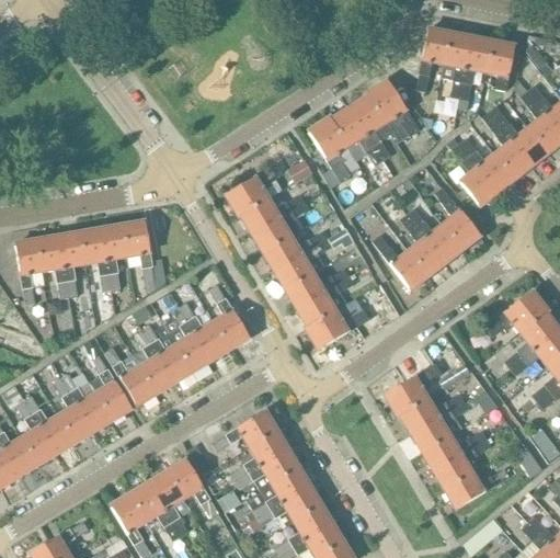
[(443,66),(449,32),(427,27),(415,90),(426,92),(432,64),(443,66)]
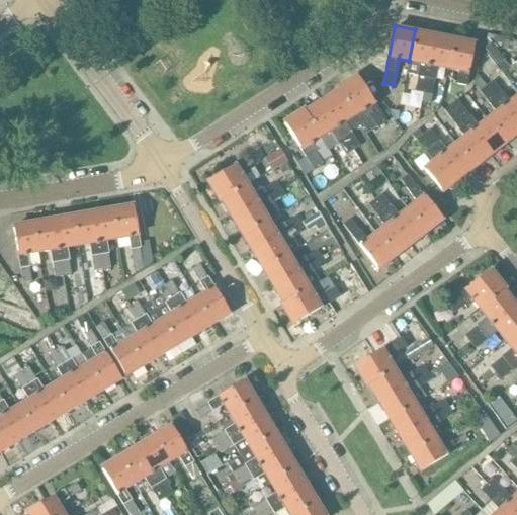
[(415,29),(409,61),(420,63),(415,90),(424,91),(435,33),(415,29)]
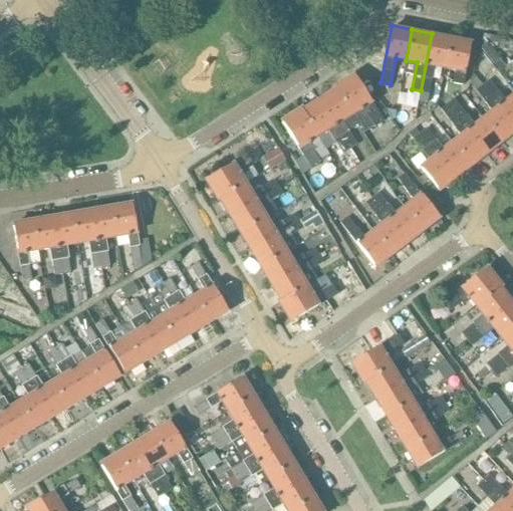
[(444,78),(446,68),(445,68),(452,37),(432,33),(421,90),(429,92),(432,77),(433,78),(433,76),(444,78)]
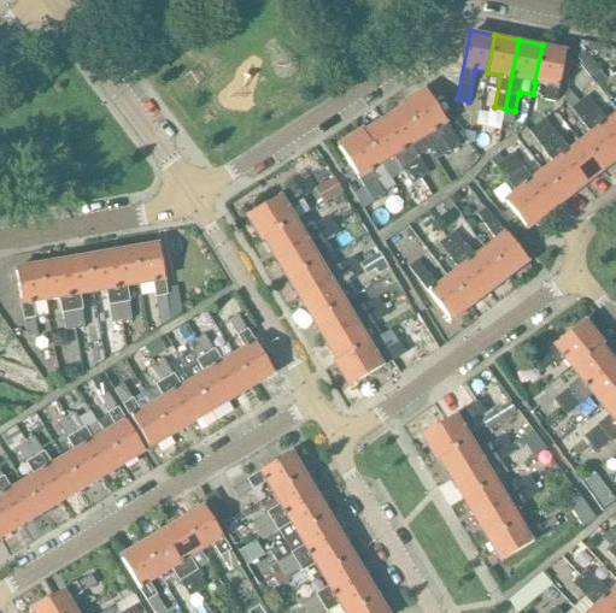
[(544,99),(557,101),(567,49),(543,45),(534,82),(535,82),(547,84),(544,99)]
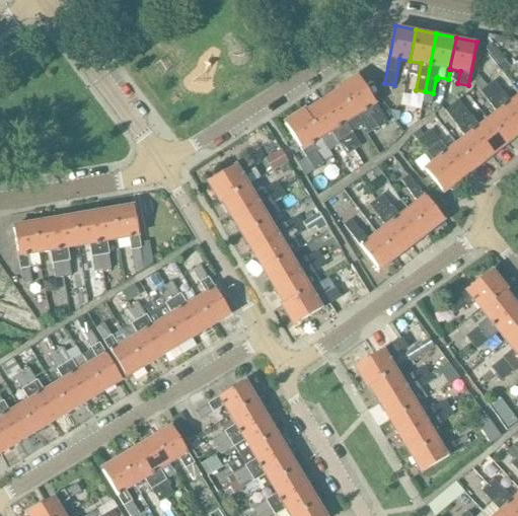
[(494,41),(486,47),(499,64),(506,58),(494,41)]
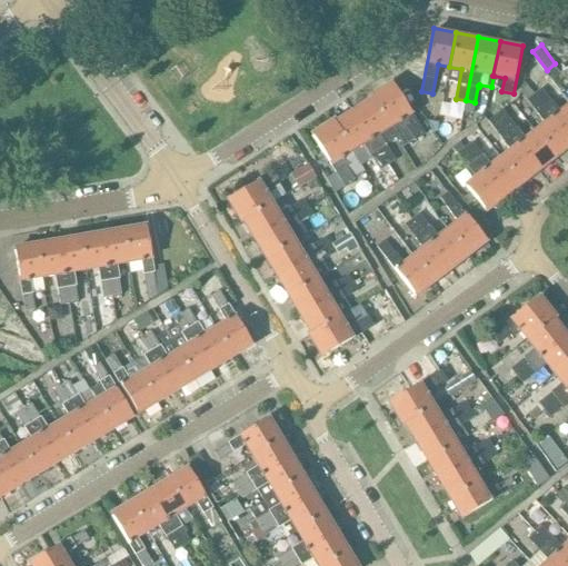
[(534,130),(555,157),(567,146),(567,138),(534,93),(535,92),(525,80),(521,90),(537,110),(537,111),(545,121),(534,130)]
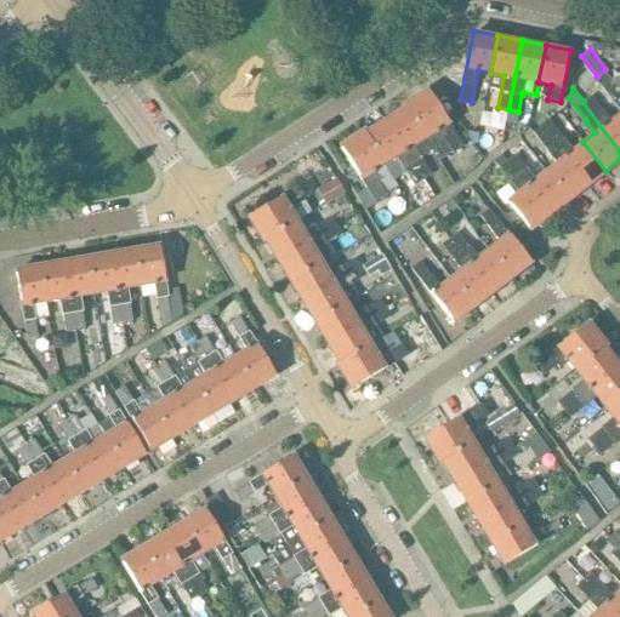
[(454,152),(464,144),(428,89),(407,103),(427,137),(428,137),(436,132),(442,141),(445,138),(454,152)]
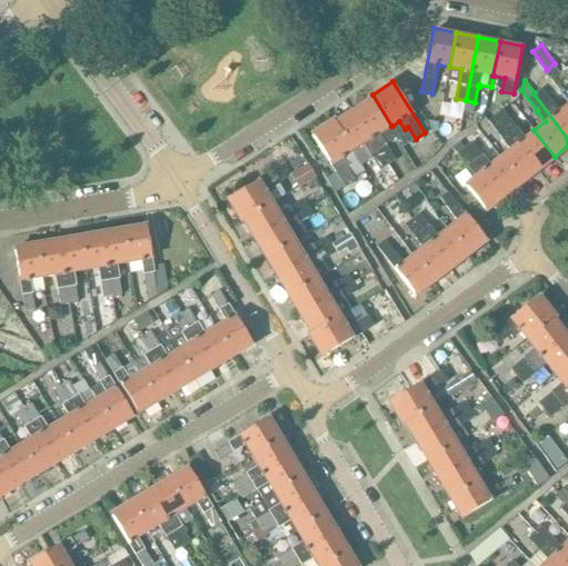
[(567,103),(560,109),(552,99),(551,99),(542,87),(535,92),(534,93),(567,138),(567,103)]
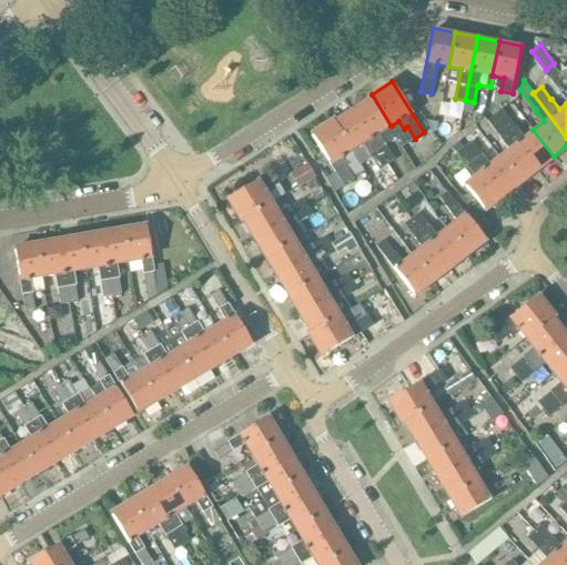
[(396,158),(386,142),(398,135),(392,125),(391,125),(372,94),(370,96),(371,98),(353,109),(387,163),(388,163),(396,158)]
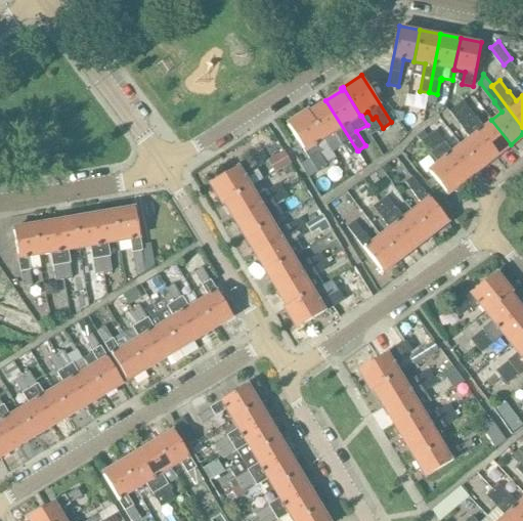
[(455,105),(495,157),(511,144),(491,120),(484,125),(477,116),(476,116),(464,99),(455,105)]
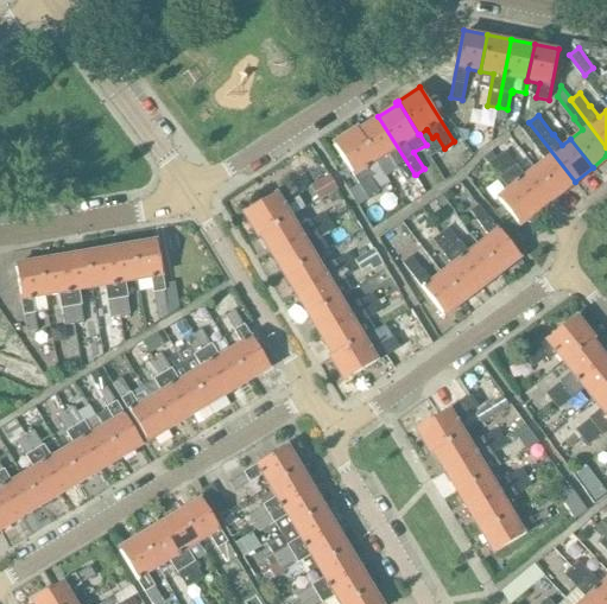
[(358,127),(355,128),(377,161),(385,175),(397,166),(406,180),(409,178),(421,196),(427,192),(415,175),(378,116),(359,129),(358,127)]
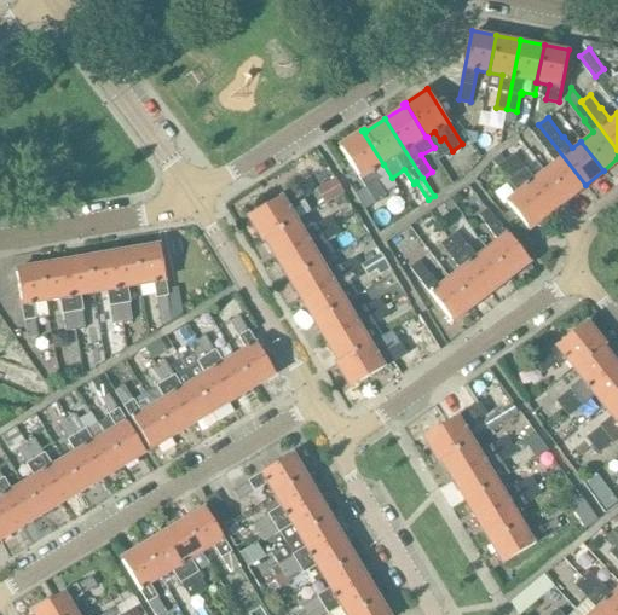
[(543,170),(566,199),(585,185),(538,125),(531,129),(547,149),(546,150),(555,161),(543,170)]
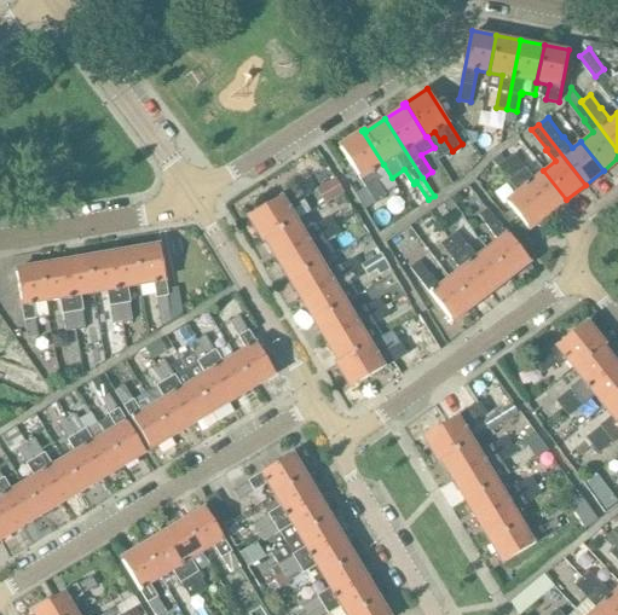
[(362,131),(340,145),(365,186),(375,201),(386,193),(386,192),(397,185),(392,178),(383,164),(362,131)]
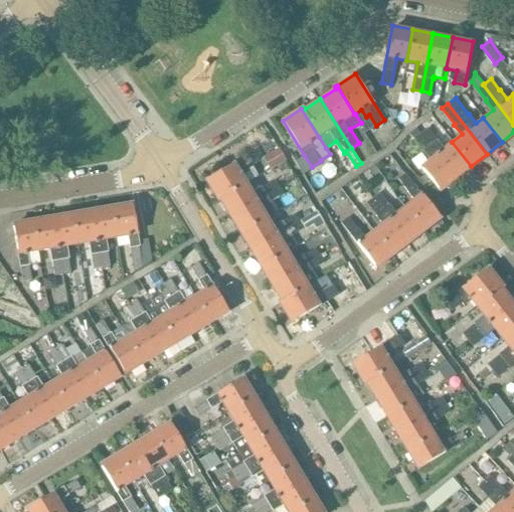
[(420,133),(456,178),(471,166),(452,142),(445,147),(438,138),(437,138),(427,127),(420,133)]
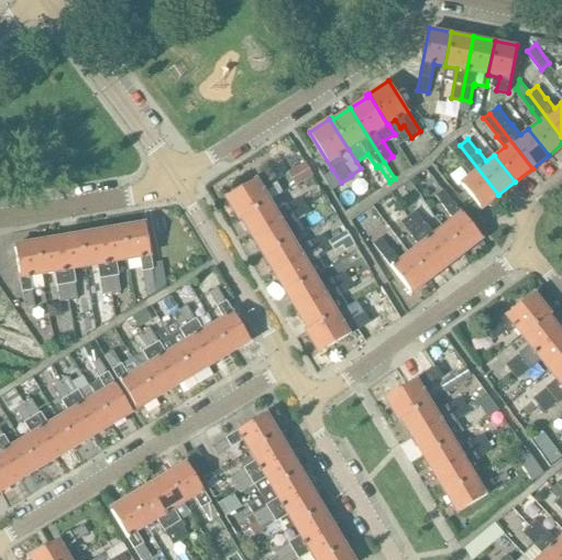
[(471,173),(460,182),(481,208),(498,195),(460,145),(453,150),(471,173)]
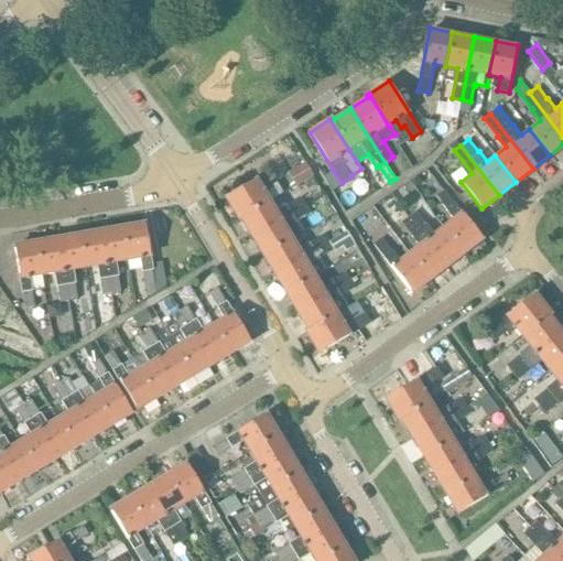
[(315,174),(306,160),(289,170),(298,184),(315,174)]
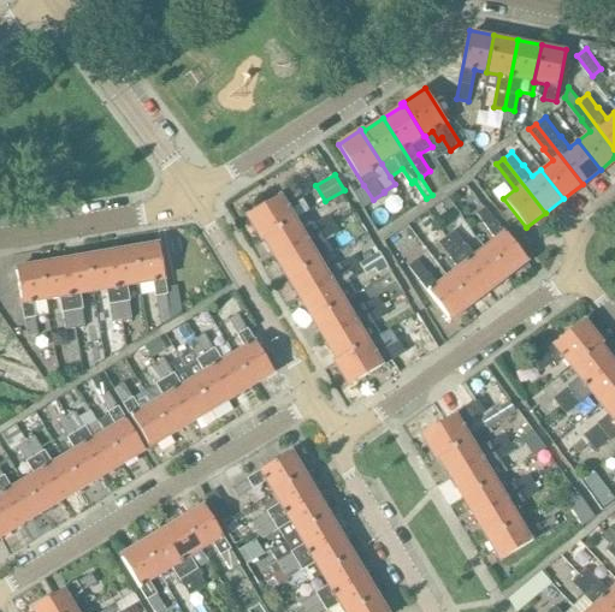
[(260,236),(295,215),(290,208),(299,203),(297,200),(309,191),(303,180),(247,214),(260,236)]
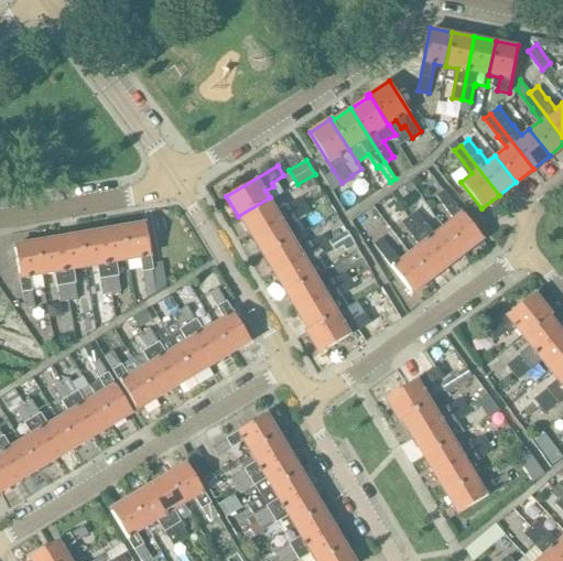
[(333,170),(325,175),(334,189),(342,183),(333,170)]
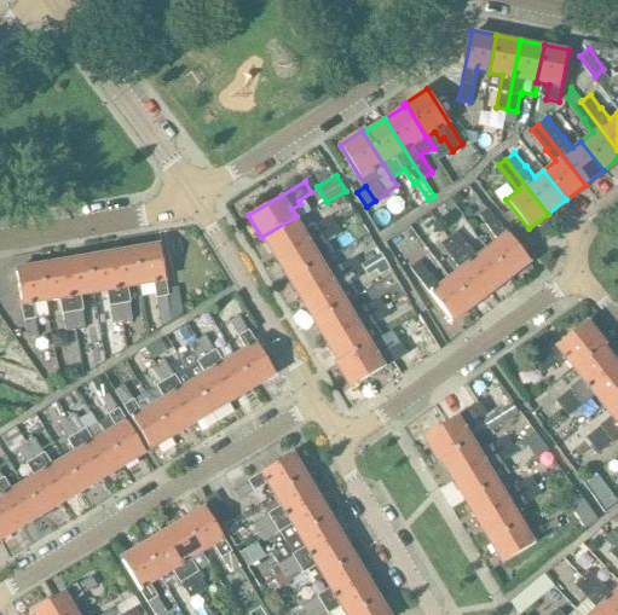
[(487,247),(510,276),(530,261),(487,206),(479,213),(490,227),(489,227),(497,238),(487,247)]
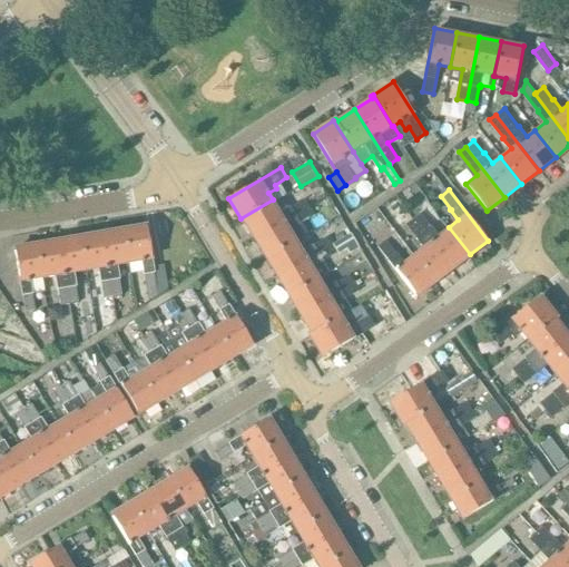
[(273,199),(241,218),(242,222),(245,220),(255,236),(310,204),(305,197),(280,212),(273,199)]
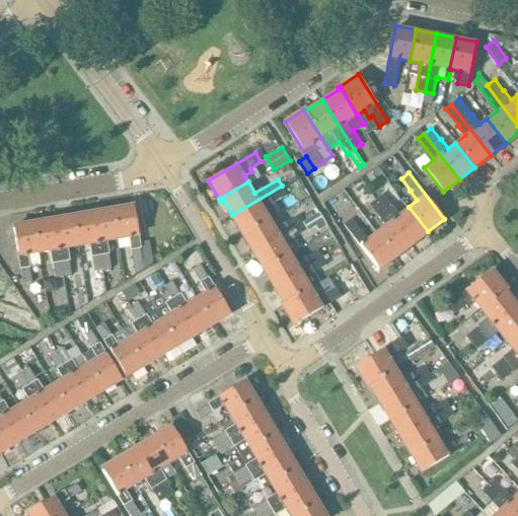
[(282,186),(232,215),(242,233),(280,211),(274,202),(287,195),(282,186)]
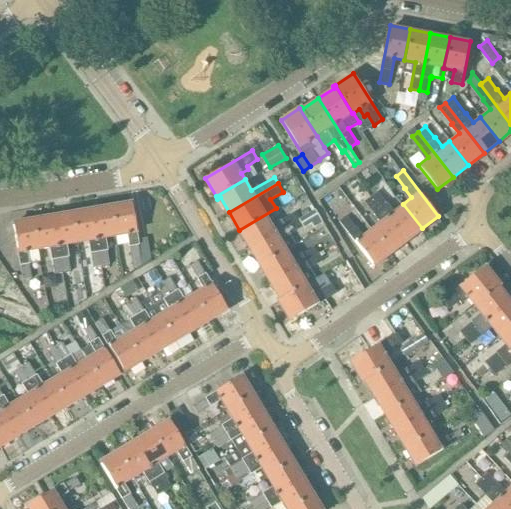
[(422,228),(403,204),(394,211),(387,201),(378,190),(371,195),(406,240),(422,228)]
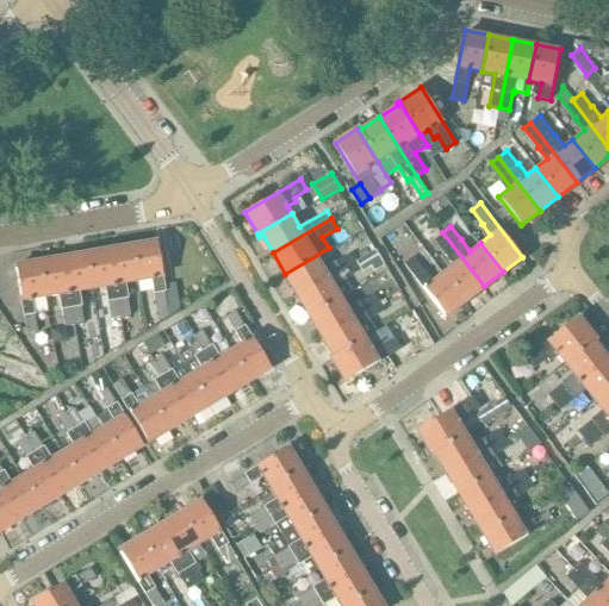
[(484,286),(442,232),(435,238),(445,252),(453,263),(442,272),(465,301),(484,286)]
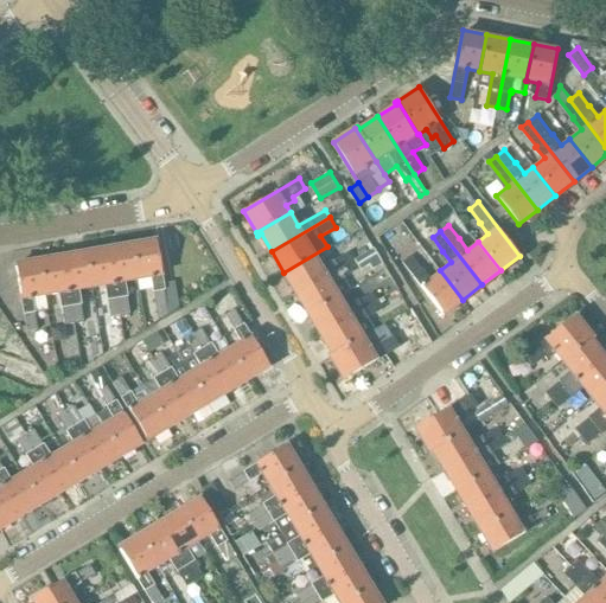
[(132,243),(139,280),(151,277),(158,318),(179,306),(176,280),(164,282),(157,239),(132,243)]
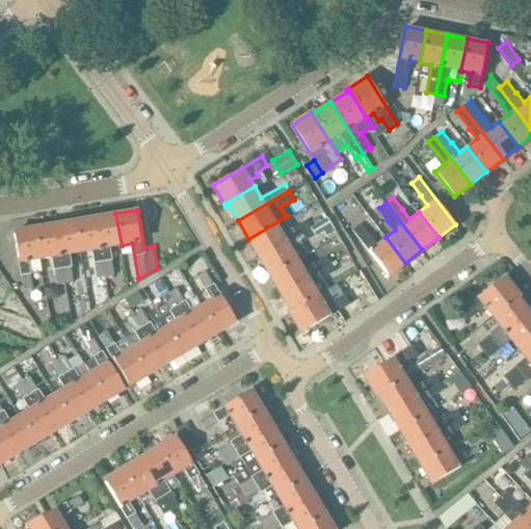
[(96,217),(106,275),(114,274),(110,246),(122,245),(115,213),(96,217)]
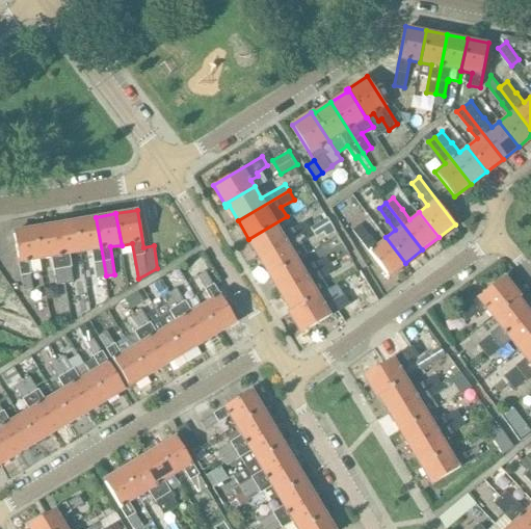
[(327,215),(311,227),(315,234),(316,236),(323,231),(326,235),(336,229),(327,215)]
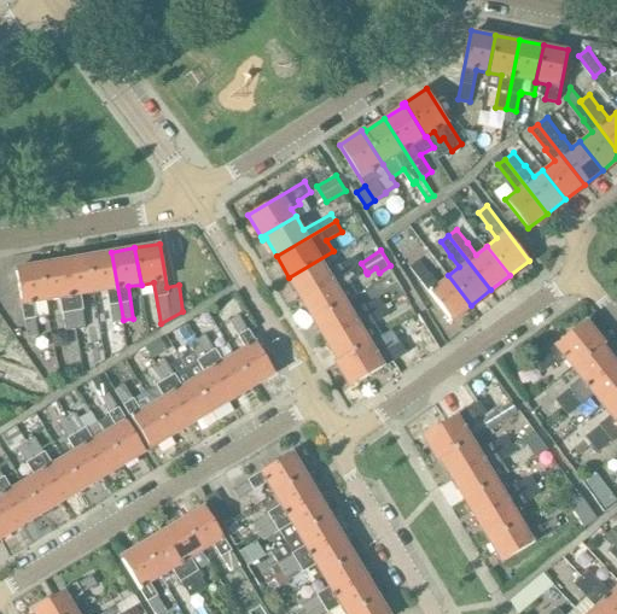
[(302,299),(361,263),(355,255),(341,263),(333,251),(289,278),(302,299)]
